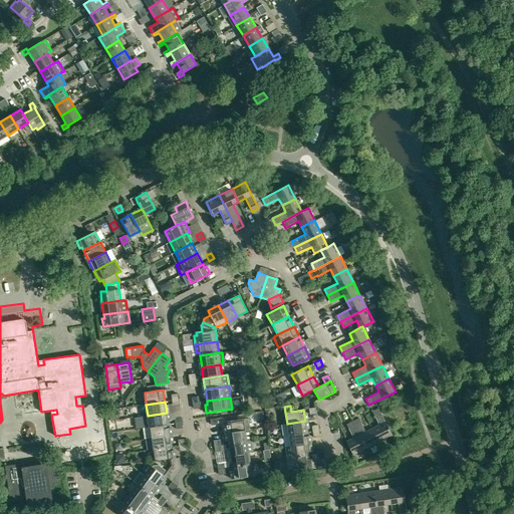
[(372,429),(378,442),(392,435),(378,409),(372,412),(378,425),(372,429)]
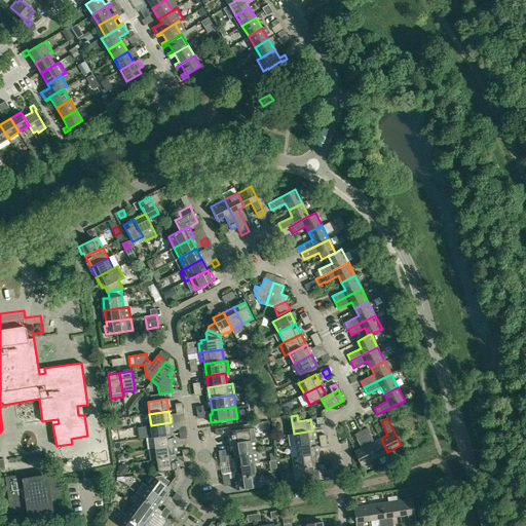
[(172,434),(171,422),(151,425),(147,426),(147,429),(148,438),(153,437),(172,434)]
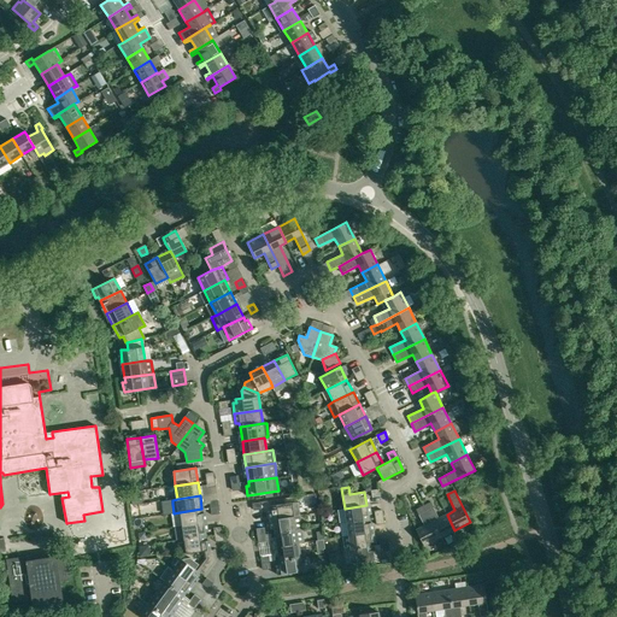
[(270,506),(271,519),(301,516),(301,515),(300,515),(299,501),(292,503),(270,506)]
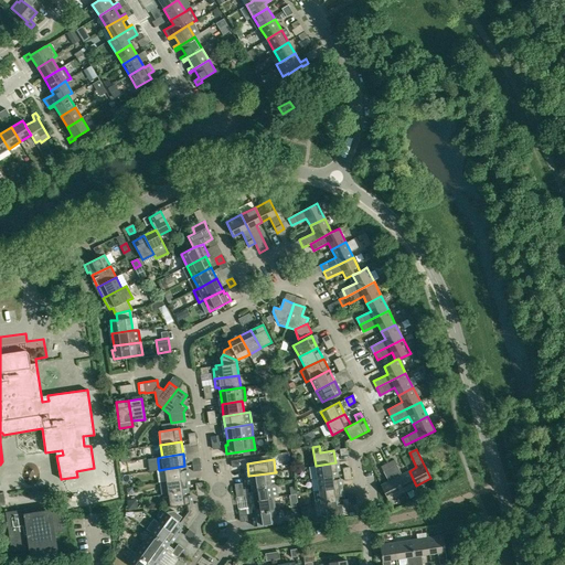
[(394,460),(387,464),(402,493),(416,486),(409,471),(402,475),(394,460)]
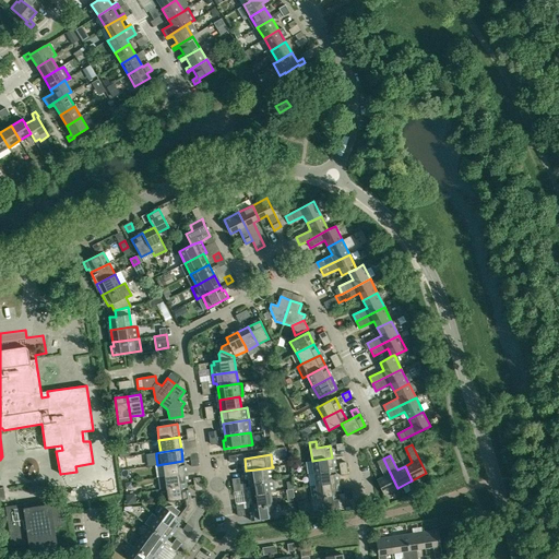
[(334,471),(332,458),(312,461),(313,473),(334,471)]
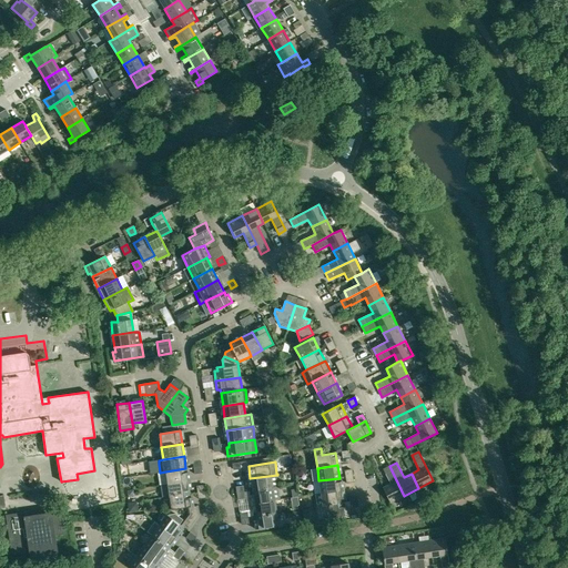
[(389,503),(404,496),(389,466),(383,469),(391,484),(383,488),(389,503)]
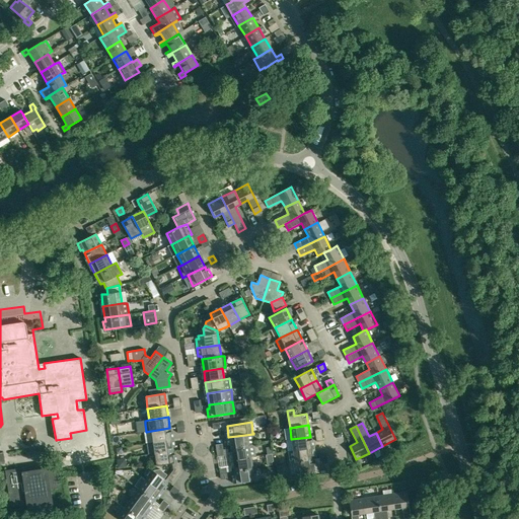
[(171,440),(169,428),(151,431),(153,443),(171,440)]
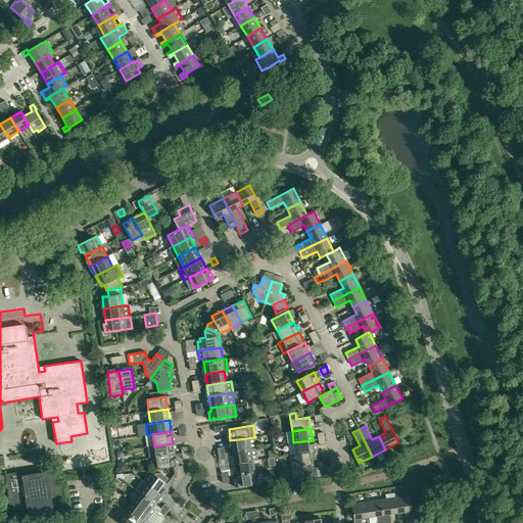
[(256,448),(255,437),(230,440),(232,452),(256,448)]
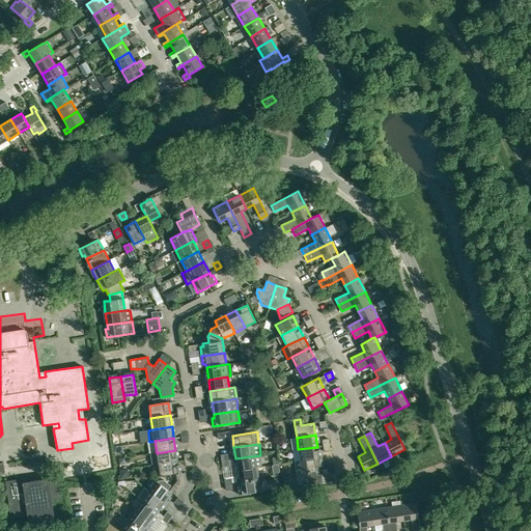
[(298,449),(300,462),(319,458),(317,447),(298,449)]
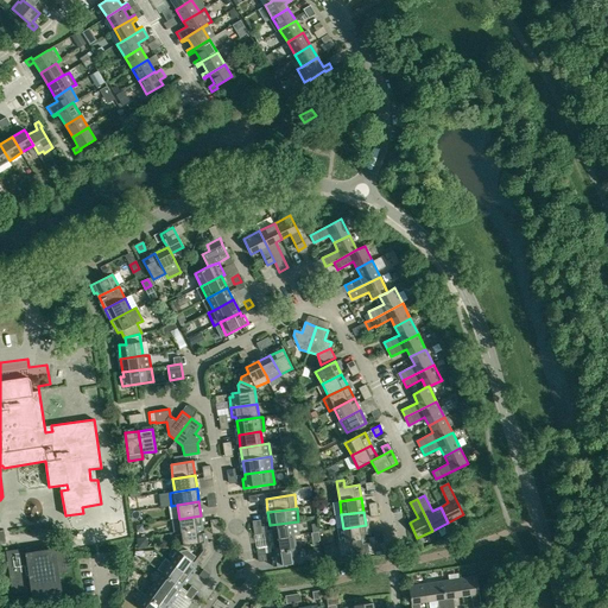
[(203,529),(201,515),(179,519),(181,532),(203,529)]
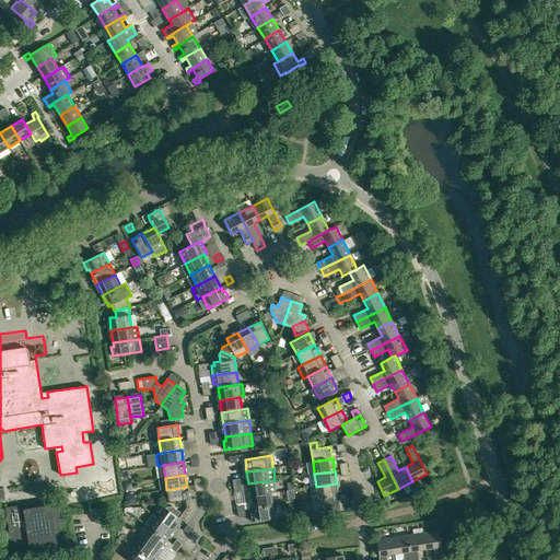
[(277,492),(275,480),(248,483),(251,497),(270,493),(277,492)]
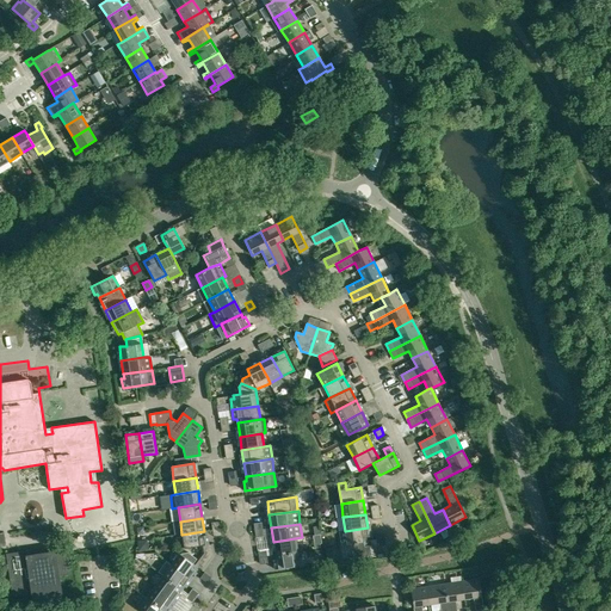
[(341,545),(347,544),(369,541),(368,528),(345,531),(339,532),(341,545)]
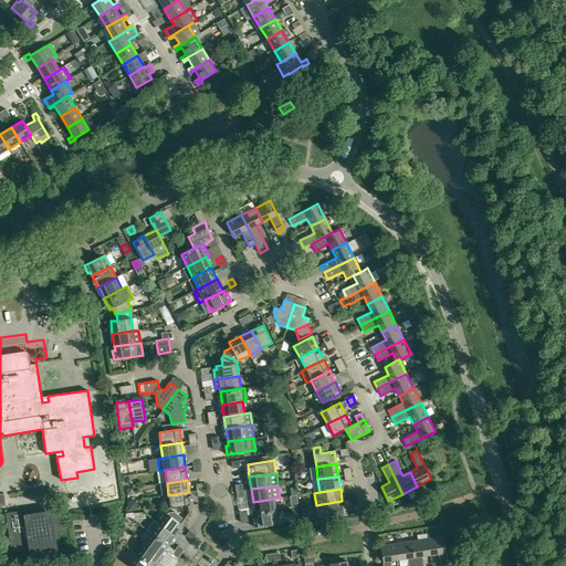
[(182,519),(191,525),(199,515),(197,504),(191,504),(189,492),(168,495),(170,507),(186,505),(187,512),(182,519)]
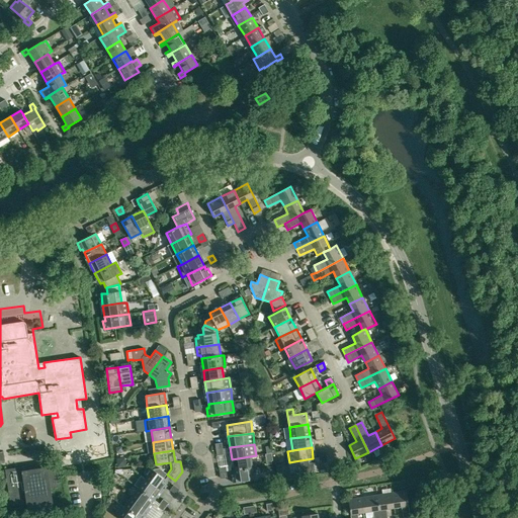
[(250,456),(232,459),(233,470),(252,467),(250,456)]
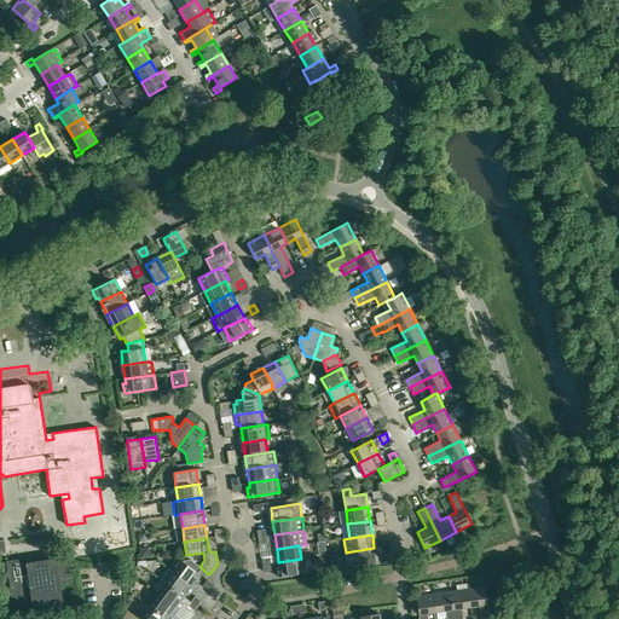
[(374,548),(352,551),(354,565),(380,561),(377,551),(375,553),(374,548)]
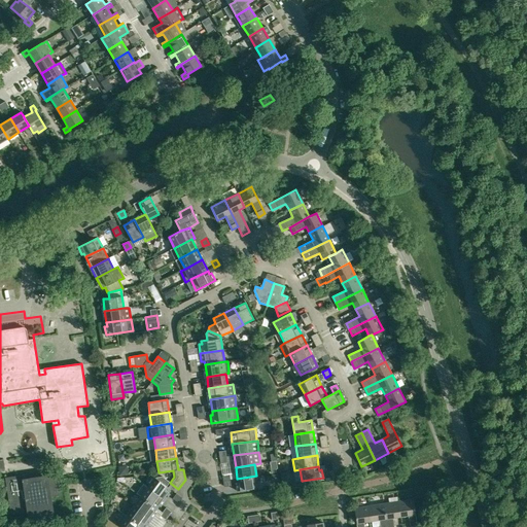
[(47,476),(34,478),(29,478),(29,475),(5,478),(10,514),(27,512),(29,523),(55,519),(51,497),(59,495),(56,475),(47,476)]
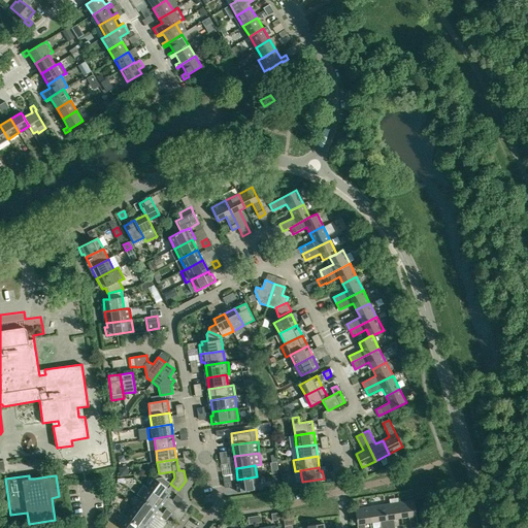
[(257,476),(237,480),(238,484),(236,484),(237,492),(259,489),(257,476)]
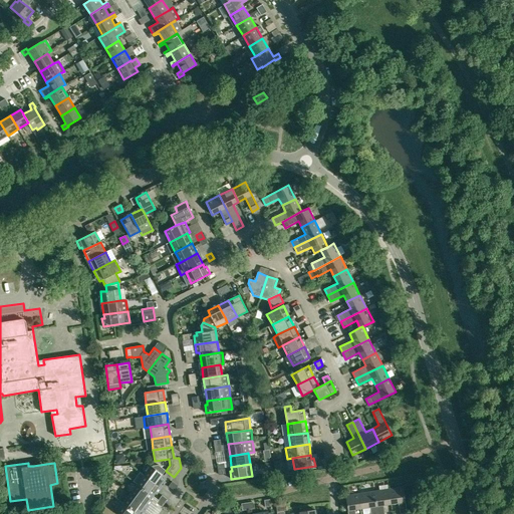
[(151,466),(145,475),(160,486),(167,477),(171,481),(174,477),(166,471),(158,466),(151,466)]
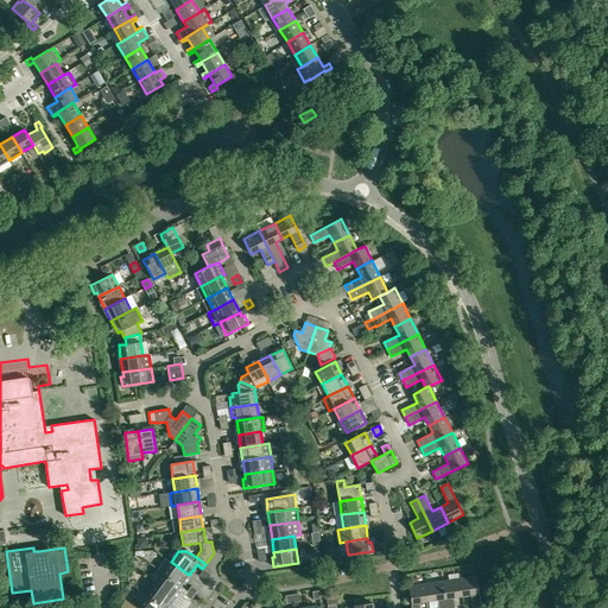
[(181,587),(189,575),(171,562),(165,558),(157,569),(163,572),(181,587)]
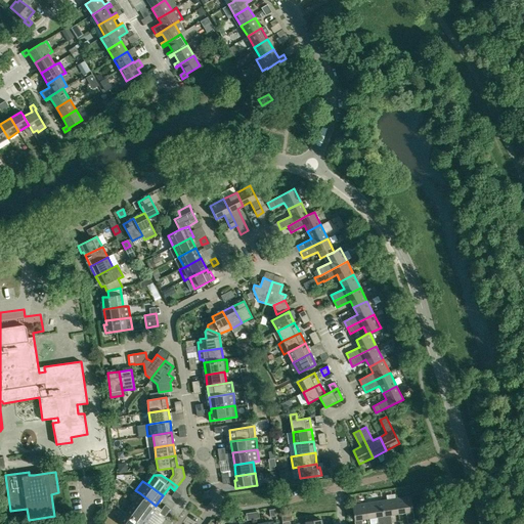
[(175,490),(172,495),(177,499),(180,494),(175,490)]
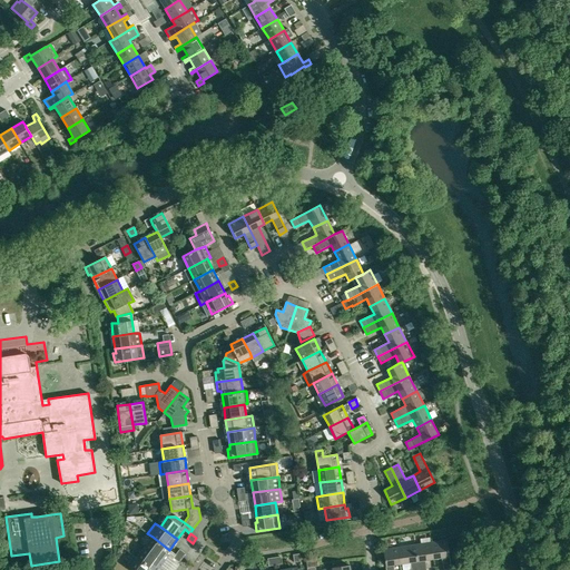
[(177,563),(180,558),(176,554),(169,550),(153,537),(145,548),(161,560),(166,554),(173,559),(172,560),(177,563)]
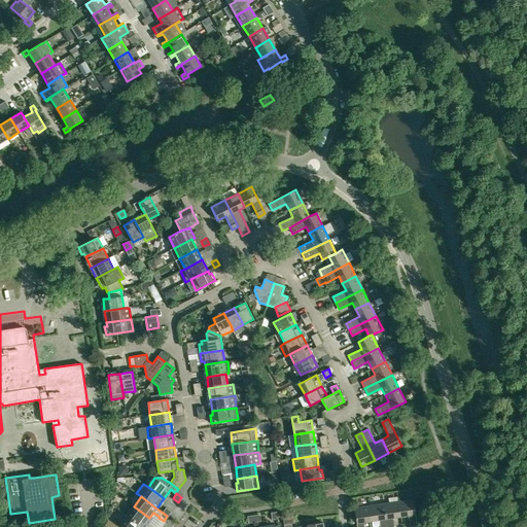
[(417,526),(413,499),(398,501),(400,517),(409,516),(410,526),(417,526)]
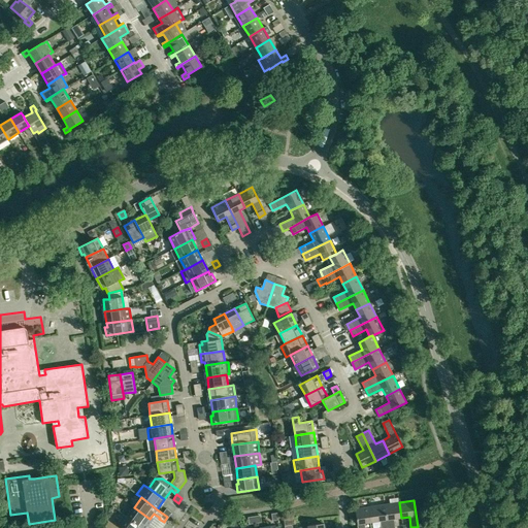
[(401,518),(399,502),(385,504),(388,527),(394,527),(394,519),(401,518)]
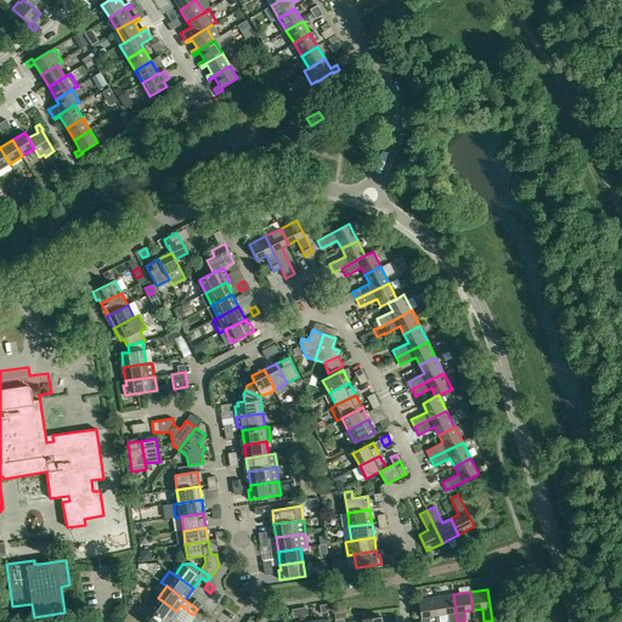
[(435,597),(439,615),(447,614),(448,621),(457,621),(453,594),(435,597)]
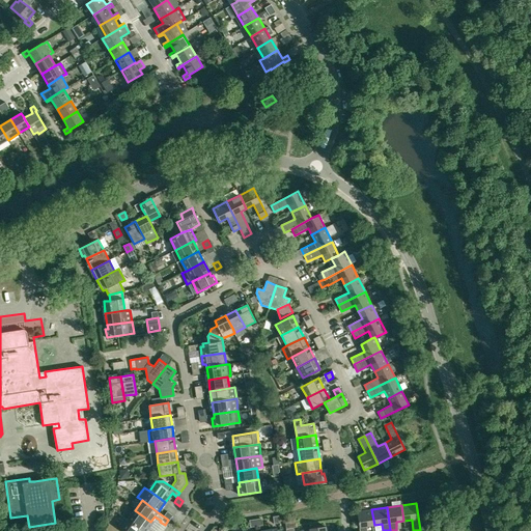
[(374,525),(371,509),(357,512),(359,530),(366,530),(366,526),(374,525)]
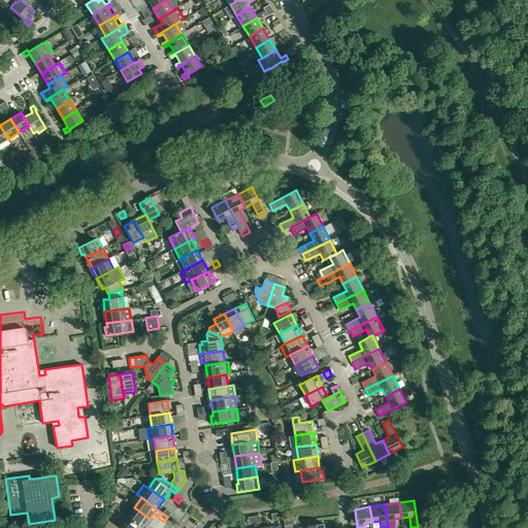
[(134,507),(127,517),(142,527),(150,519),(134,507)]
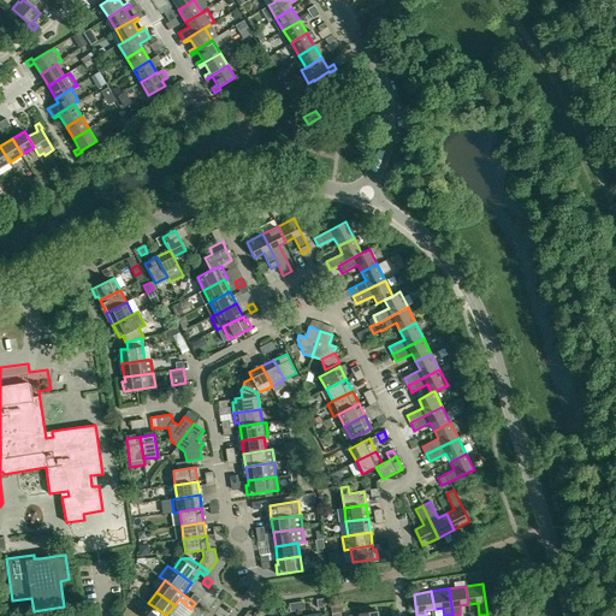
[(194,593),(190,599),(195,603),(200,598),(194,593)]
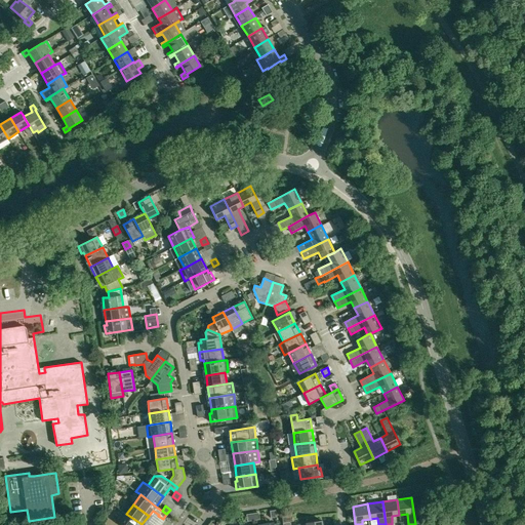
[(142,524),(126,514),(119,523),(121,524),(142,524)]
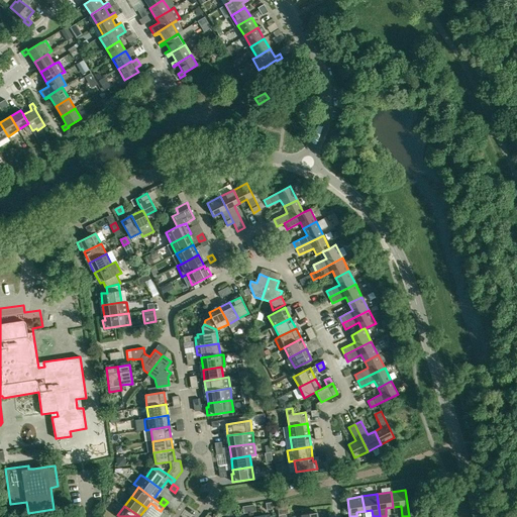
[(289,506),(286,507),(278,508),(279,515),(290,513),(289,506)]
